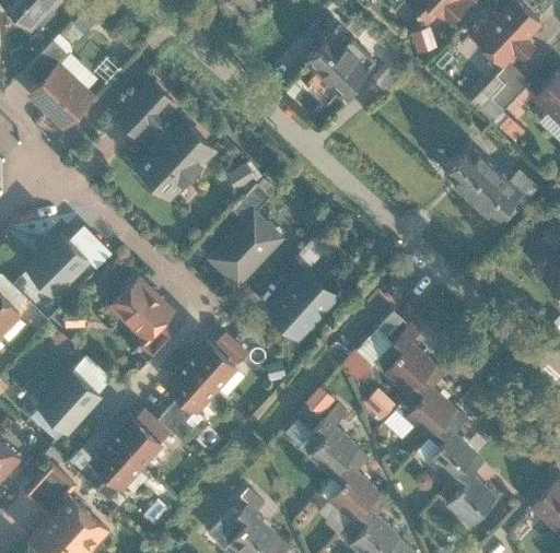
[(0,0),(28,27),(47,8),(54,8),(58,3),(57,0),(0,0)]
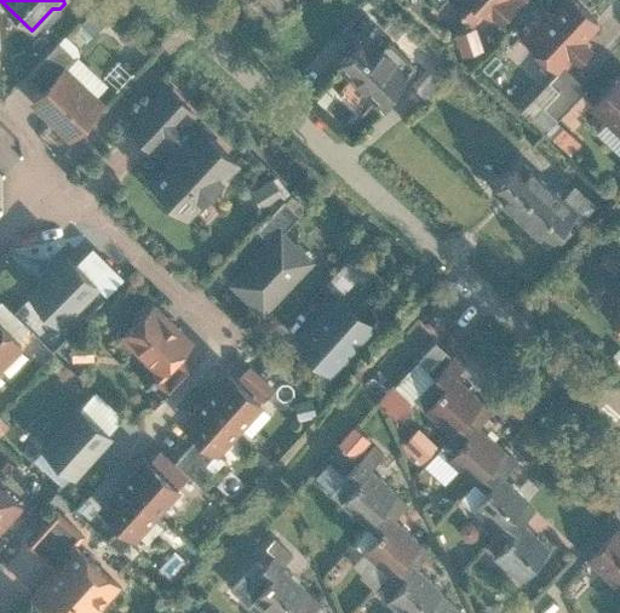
[(487,12),(499,23),(520,0),(454,0),(477,23),(487,12)]
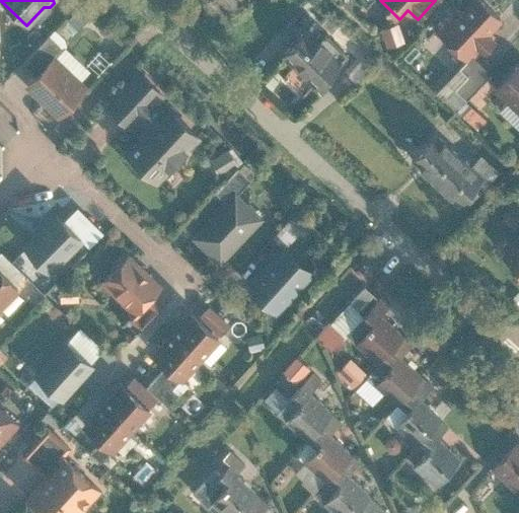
[(478,0),(471,0),(436,35),(464,61),(469,56),(476,49),(480,54),(495,39),(491,34),(502,22),(478,0)]
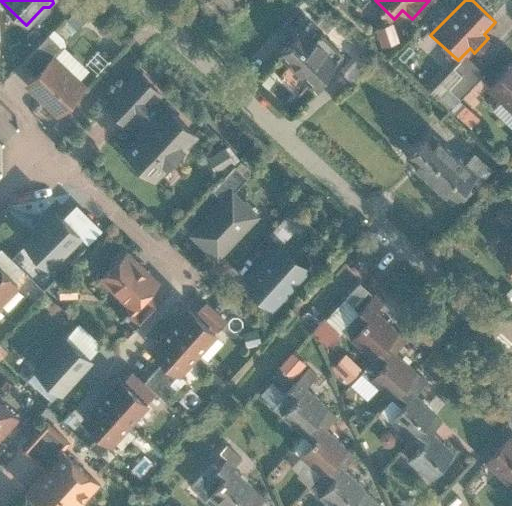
[(67,22),(77,29),(89,14),(79,6),(67,22)]
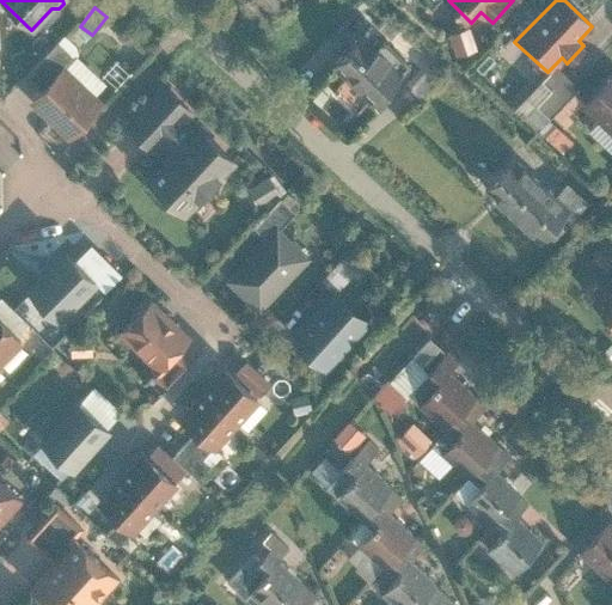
[(452,34),(459,55),(476,50),(469,29),(452,34)]
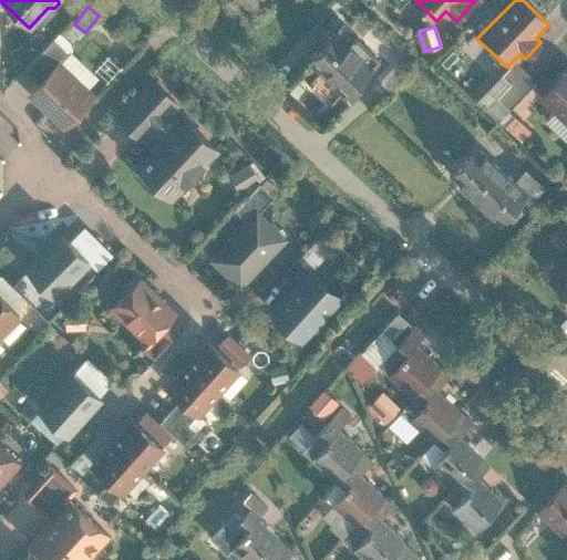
[(375,64),(339,31),(307,66),(343,100),(375,64)]
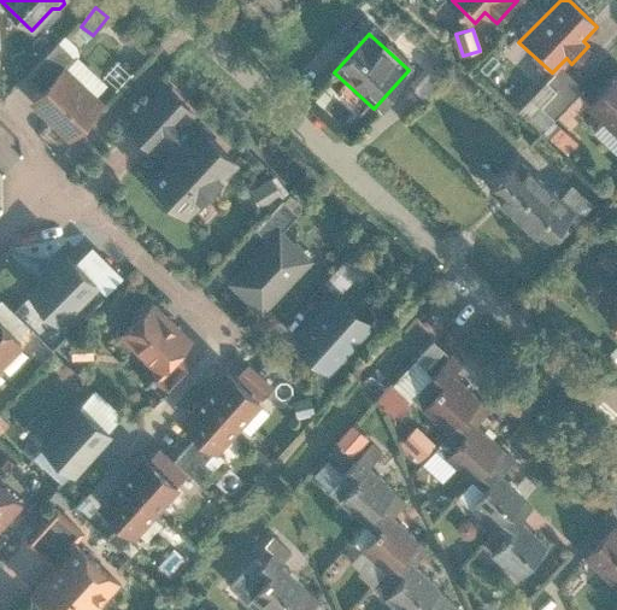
[(47,91),(68,69),(77,60),(62,46),(33,77),(47,91)]
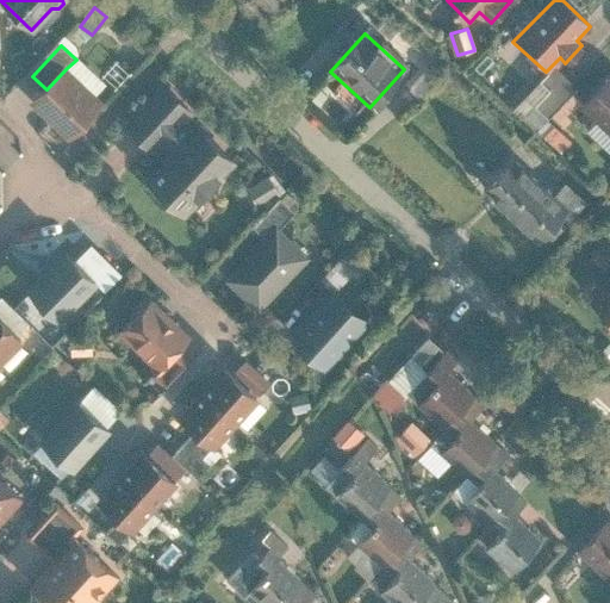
[(552,66),(546,72),(510,110),(535,134),(579,89),(552,66)]
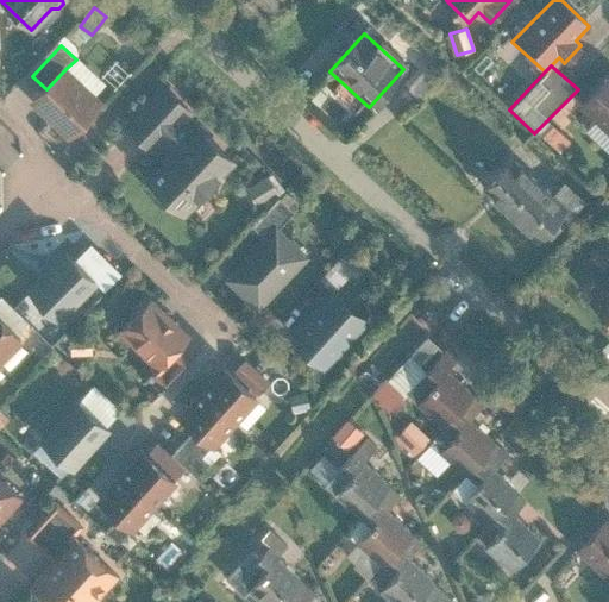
[(46,89),(33,104),(70,138),(104,104),(67,68),(46,89)]
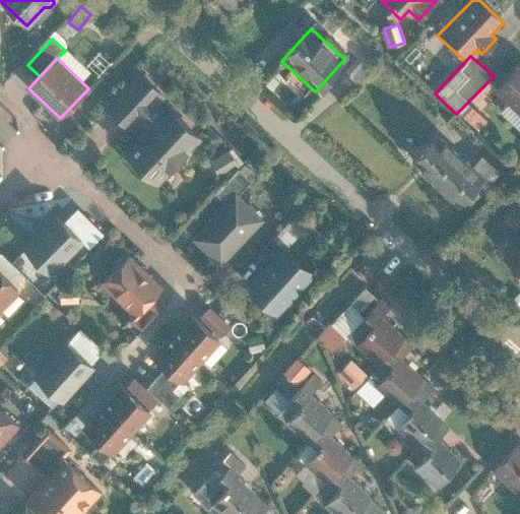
[(519,66),(496,95),(519,116),(519,66)]
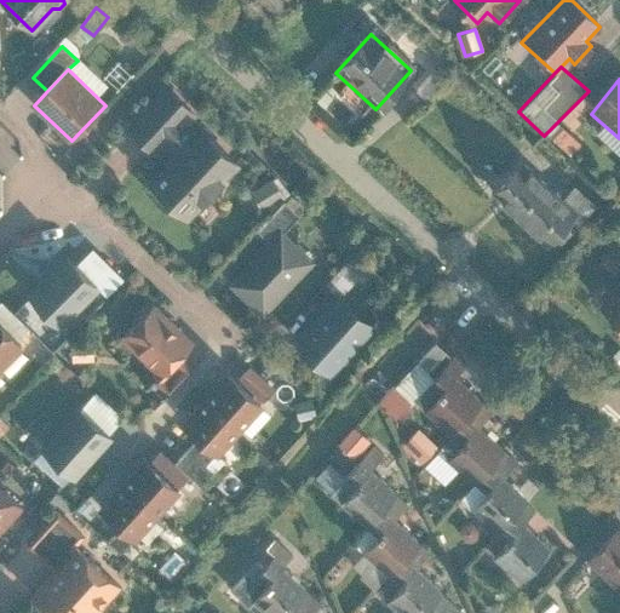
[(191,219),(240,165),(193,125),(200,116),(168,90),(136,126),(173,161),(153,184),(191,219)]
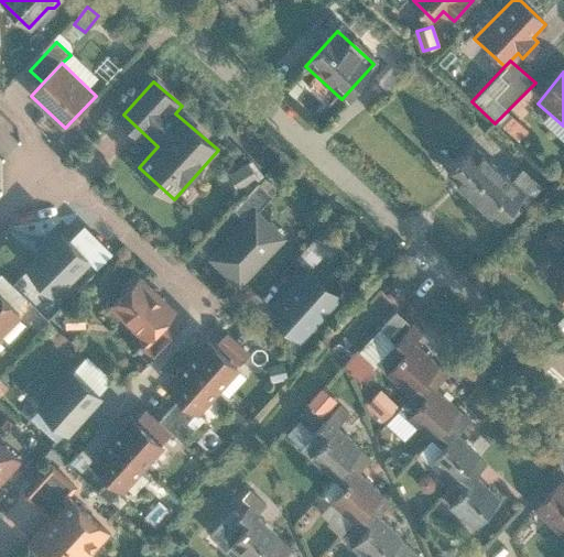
[(514,183),(474,149),(446,181),(499,227),(521,201),(528,207),(542,192),(522,174),(514,183)]
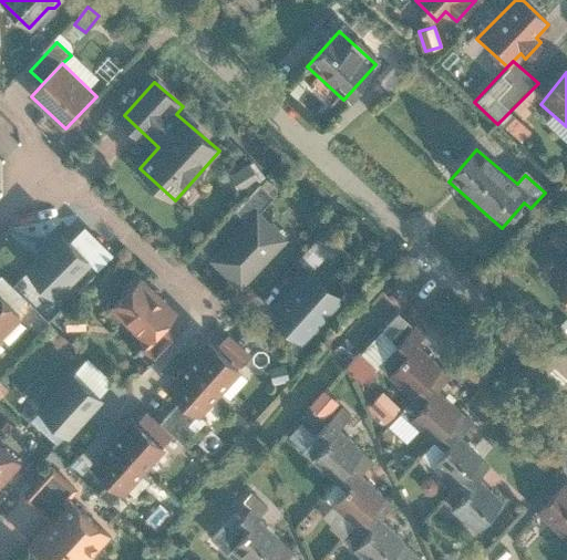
[(229,176),(240,193),(261,178),(251,162),(229,176)]
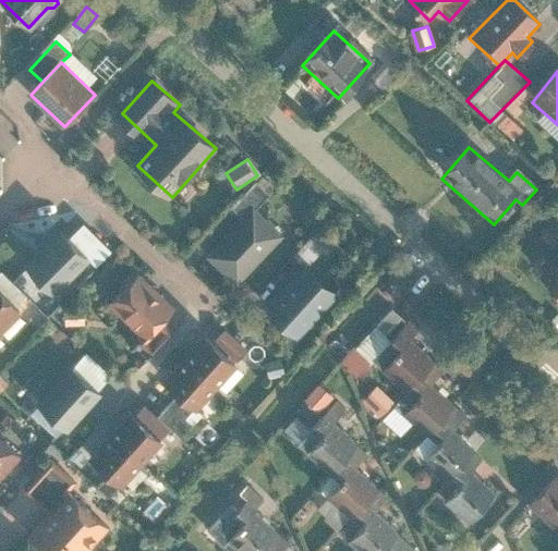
[(255,210),(257,212),(273,196),(259,185),(235,211),(246,219),(255,210)]
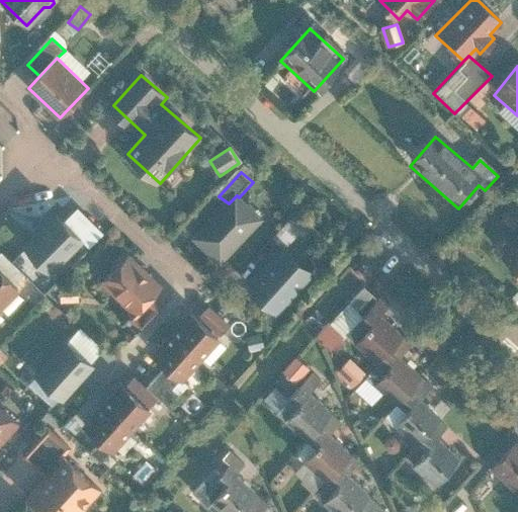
[(195,239),(223,264),(264,221),(239,197),(237,195),(229,203),(195,239)]
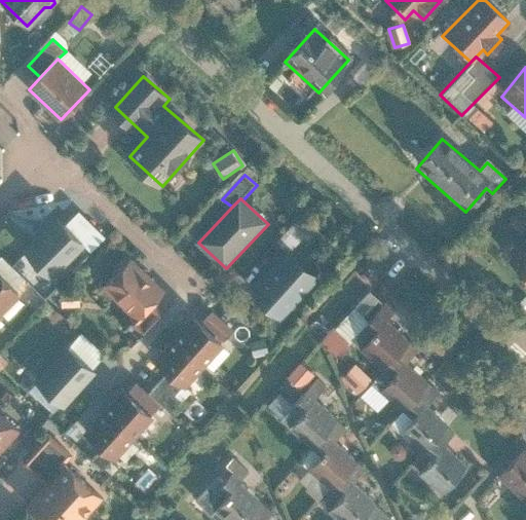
[(525,202),(513,216),(525,229),(525,228),(525,202)]
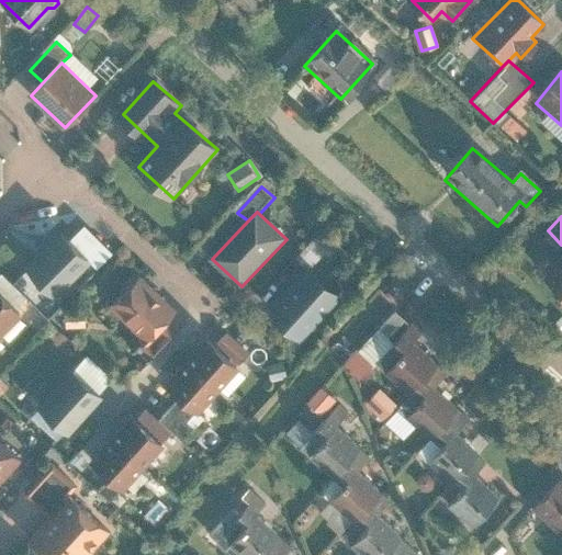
[(85,227),(68,244),(90,265),(96,271),(112,255),(85,227)]
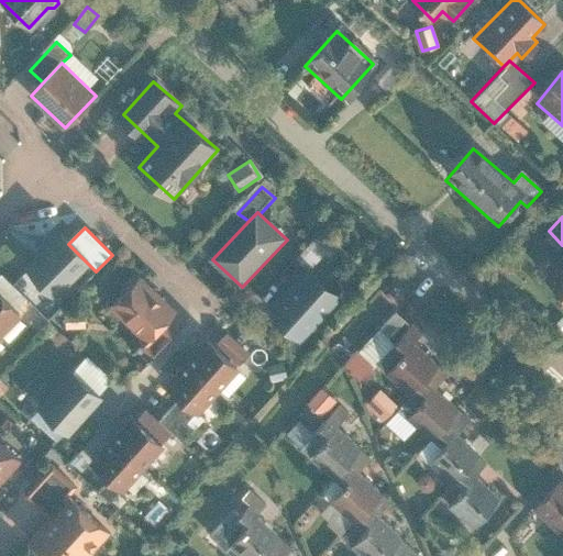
[(59,234),(23,269),(54,300),(90,266),(68,244),(59,234)]
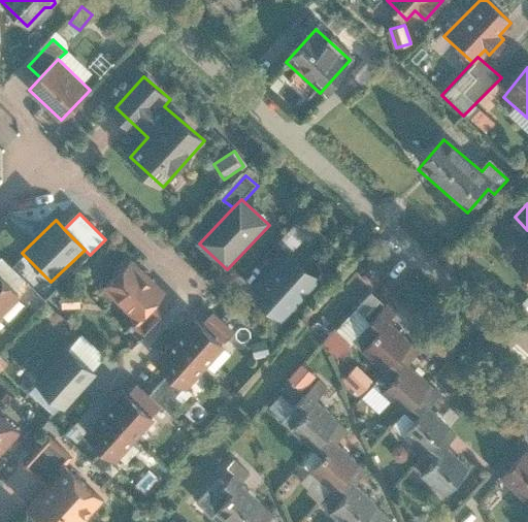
[(527,241),(509,262),(525,275),(524,283),(527,287),(527,241)]
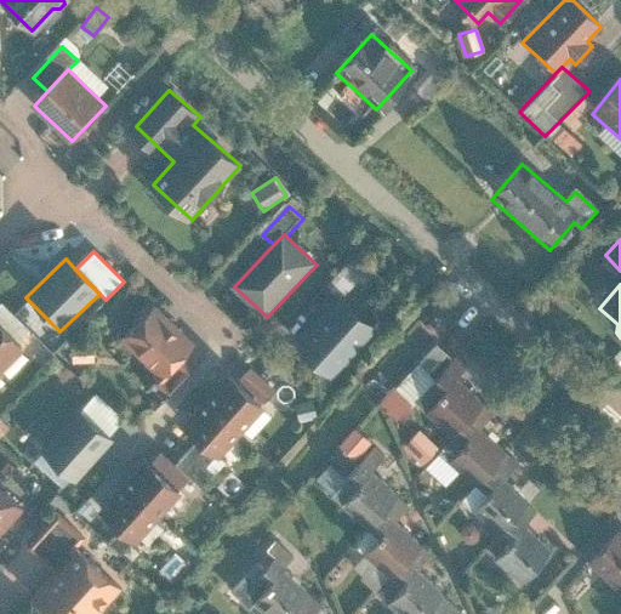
[(335,375),(376,329),(341,299),(301,345),(335,375)]
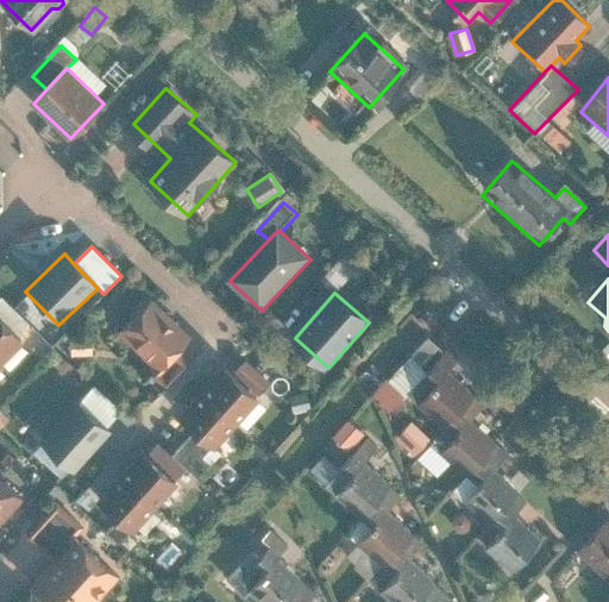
[(189,338),(155,305),(125,336),(159,369),(176,352),(189,338)]
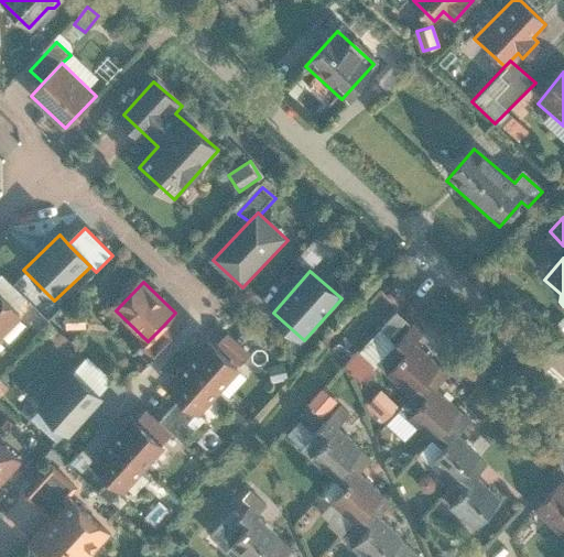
[(0,298),(0,338),(2,340),(22,318),(0,298)]
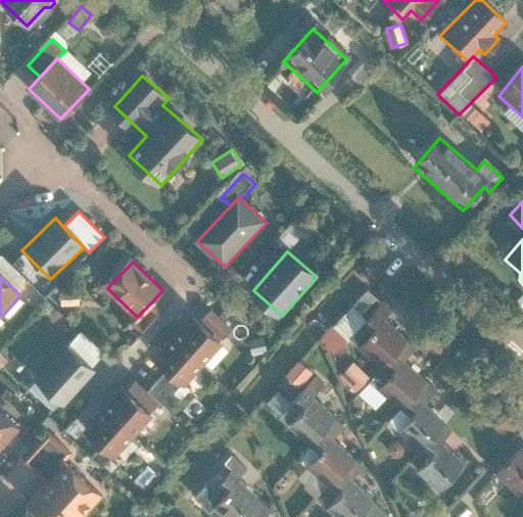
[(164,315),(151,302),(137,317),(132,322),(145,333),(164,315)]
